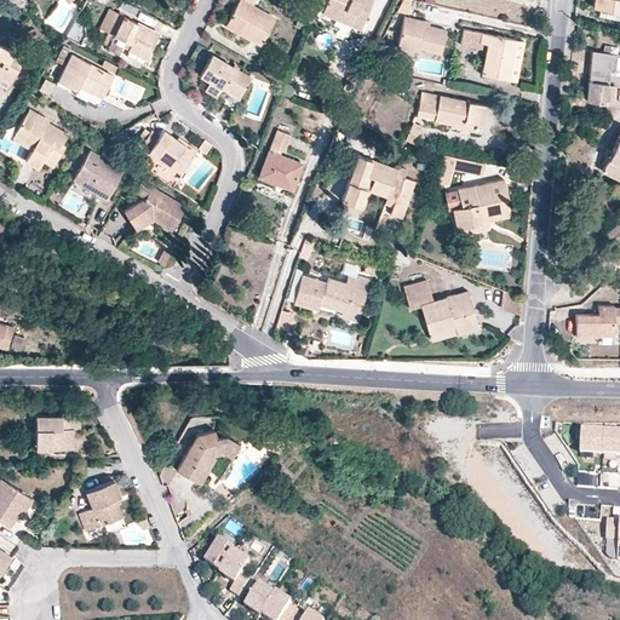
[(260,45),(280,7),(267,0),(239,0),(225,26),(260,45)]
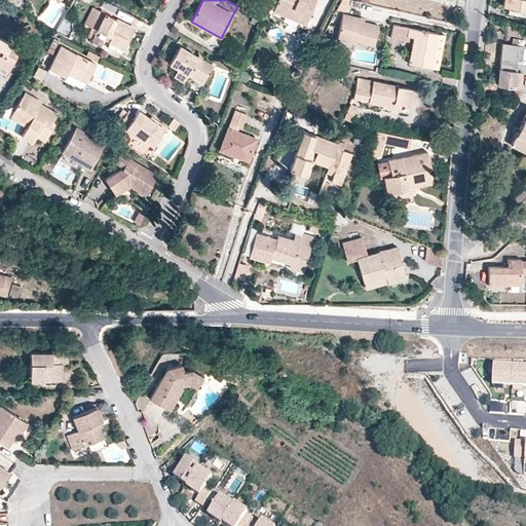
[(277,0),(273,11),(305,24),(314,0),(277,0)]
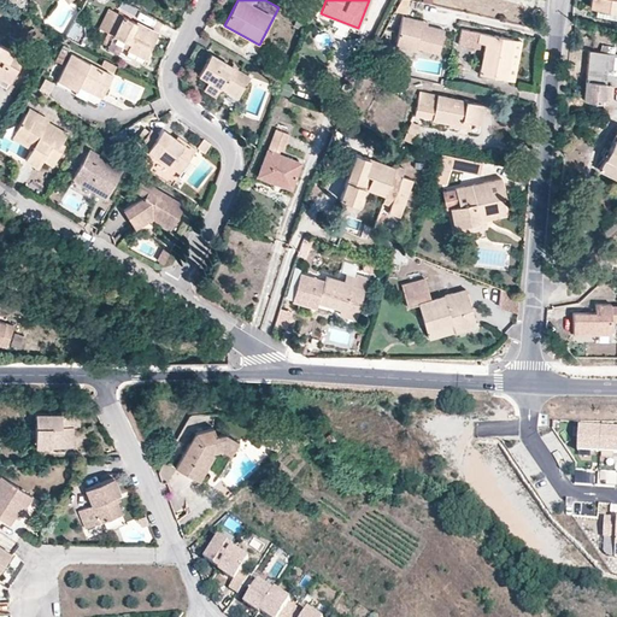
[(406,13),(409,0),(399,0),(394,11),(406,13)]
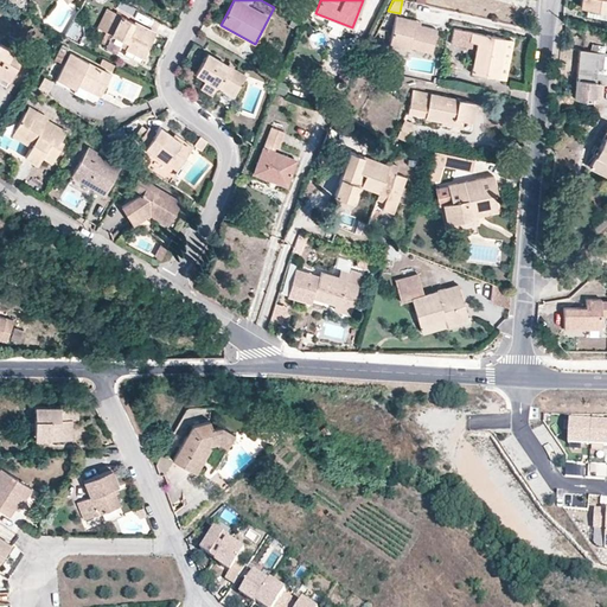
[(606,10),(606,0),(580,0),(580,6),(587,7),(606,10)]
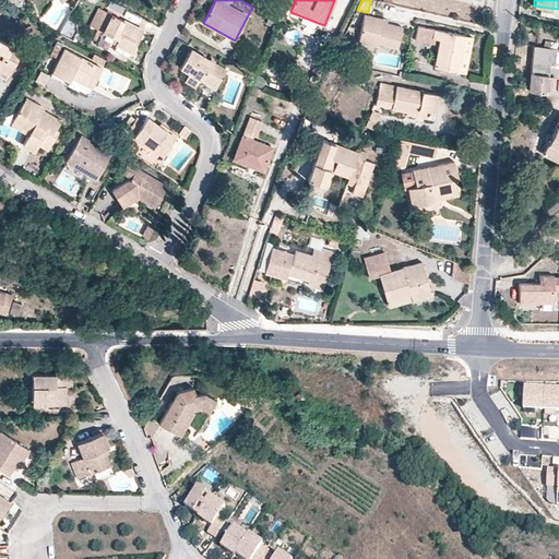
[(110,1),(107,6),(116,10),(119,6),(110,1)]
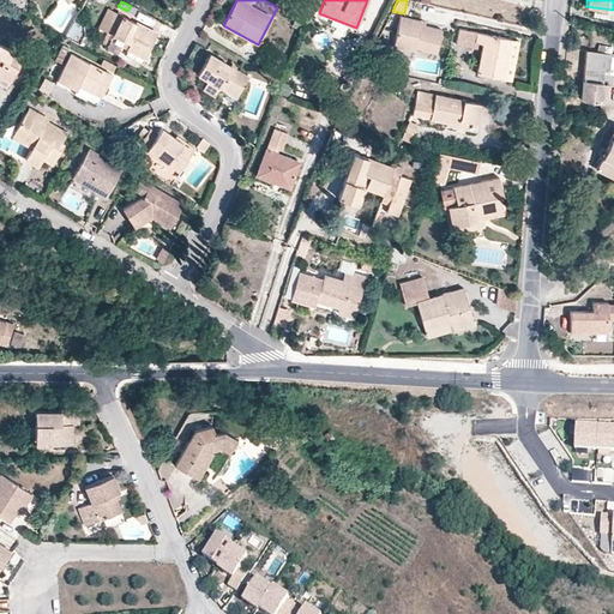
[(613,18),(613,10),(594,7),(593,16),(613,18)]
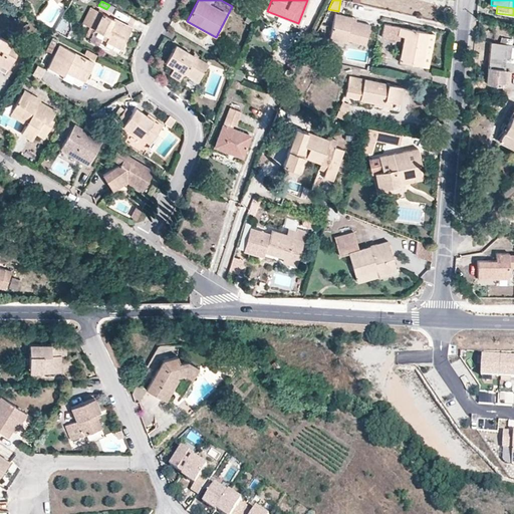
[(90,7),(82,22),(87,25),(95,9),(90,7)]
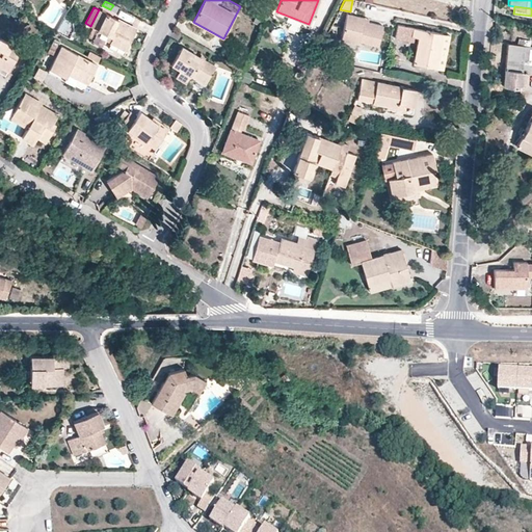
[(136,29),(99,9),(90,26),(112,37),(110,42),(126,50),(136,29)]
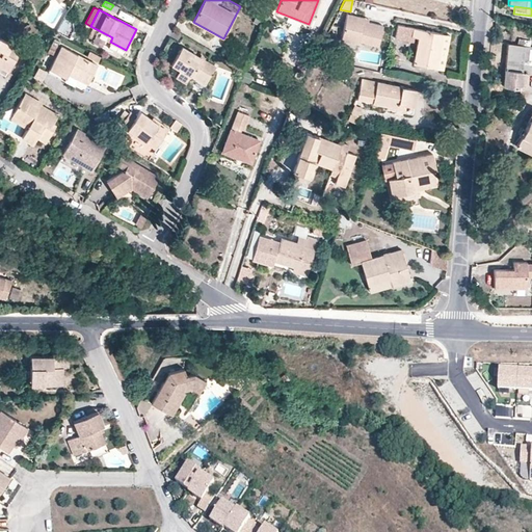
[(365,21),(366,18),(347,14),(341,40),(360,44),(360,42),(378,46),(383,25),(368,22),(365,21)]
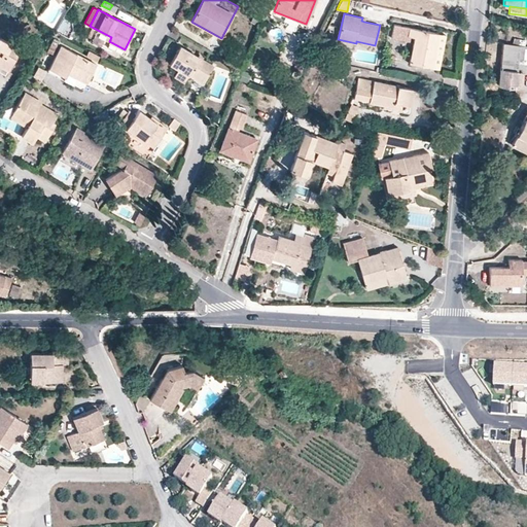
[(431,68),(438,33),(394,24),(392,38),(410,41),(411,36),(414,37),(409,63),(431,68)]
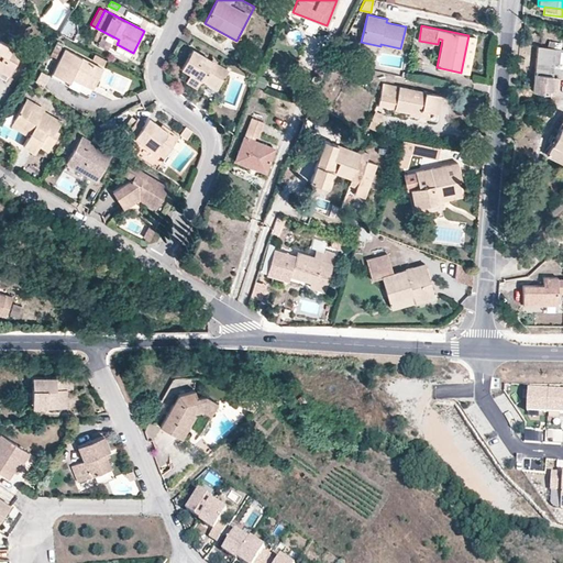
[(468,74),(476,36),(468,35),(461,73),(468,74)]
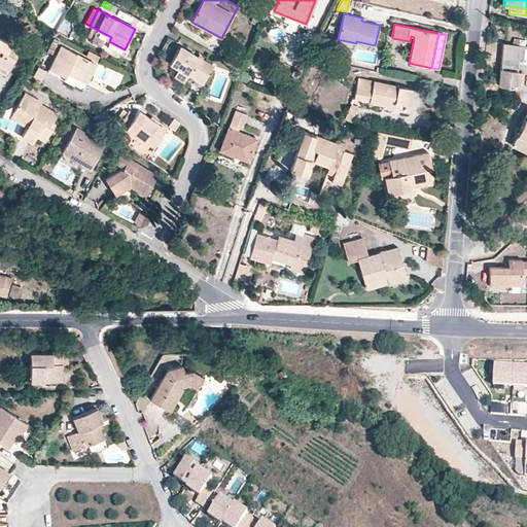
[(0,66),(7,70),(20,49),(0,37),(0,66)]
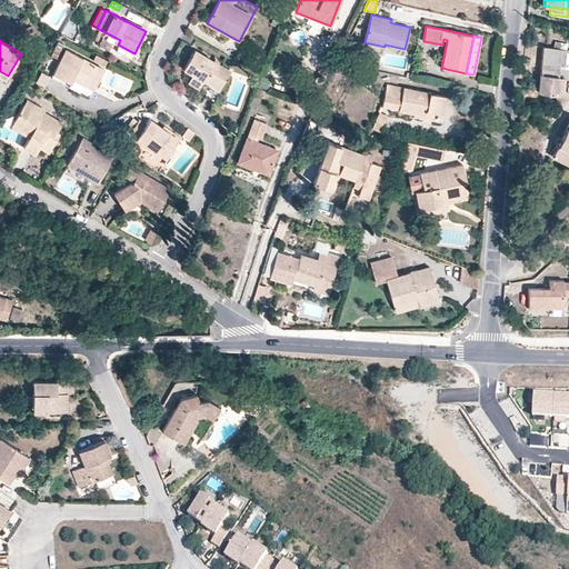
[(58,59),(65,46),(58,41),(51,55),(58,59)]
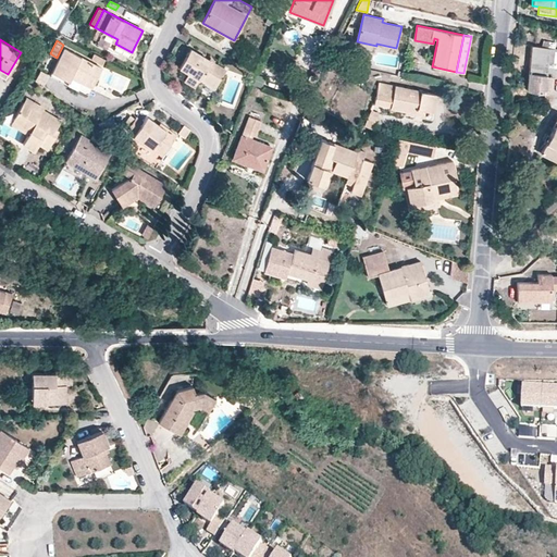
[(556,66),(556,47),(532,46),(528,90),(546,93),(547,76),(548,66),(556,66)]
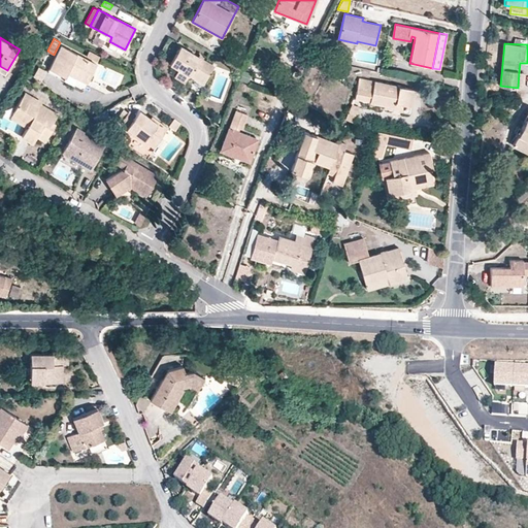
[(86,84),(96,64),(61,45),(48,68),(64,76),(66,73),(86,84)]
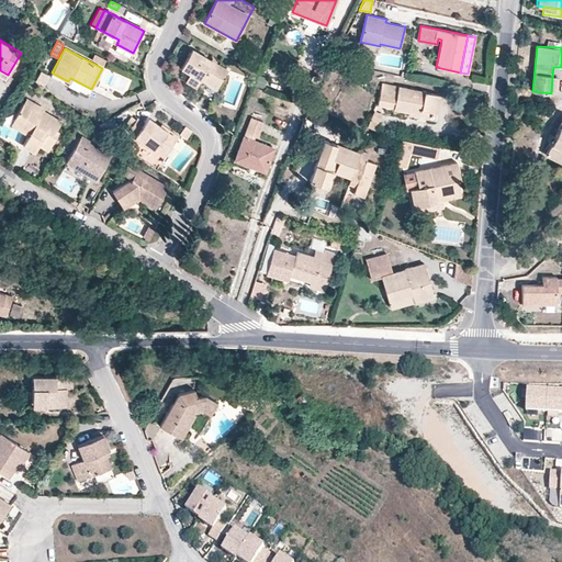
[(227,70),(192,48),(180,68),(190,74),(186,80),(197,88),(201,80),(216,89),(227,70)]
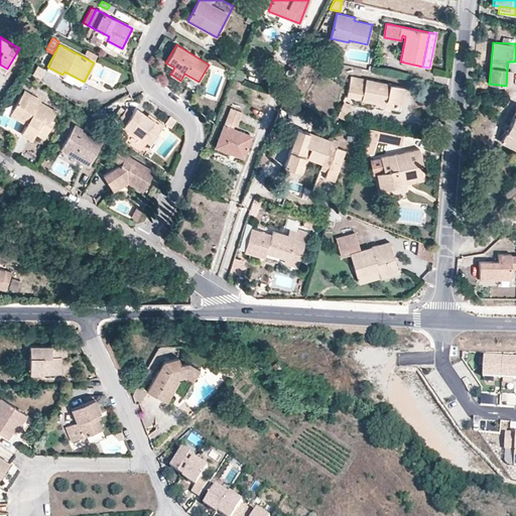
[(98,54),(87,49),(85,54),(95,60),(98,54)]
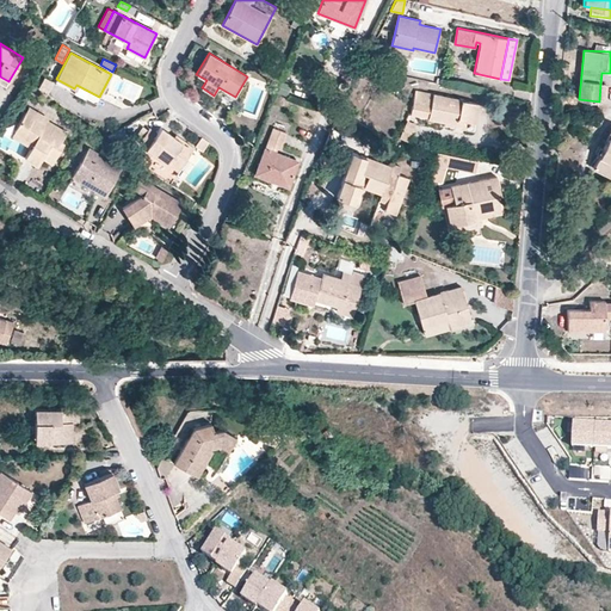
[(571,74),(571,63),(562,62),(561,74),(571,74)]
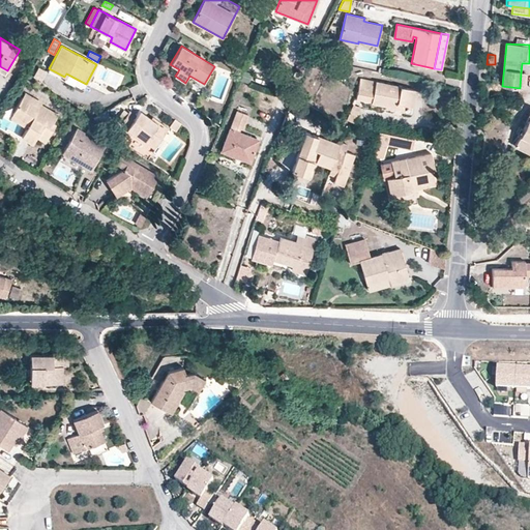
[(36,65),(30,74),(37,79),(43,69),(36,65)]
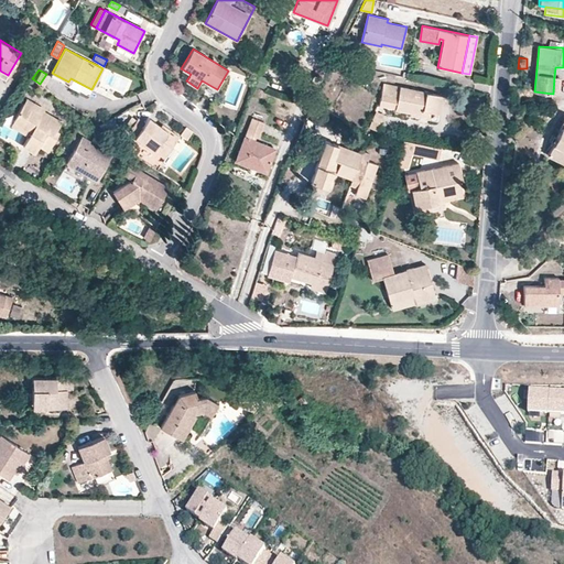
[(377,71),(369,69),(367,78),(375,79),(377,71)]
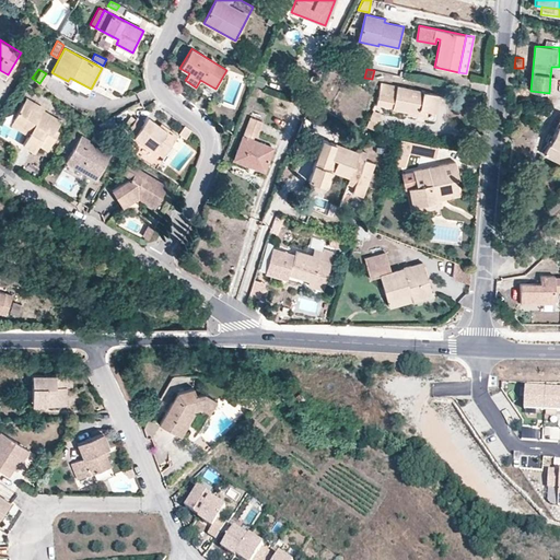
[(263,88),(267,78),(258,76),(255,84),(263,88)]
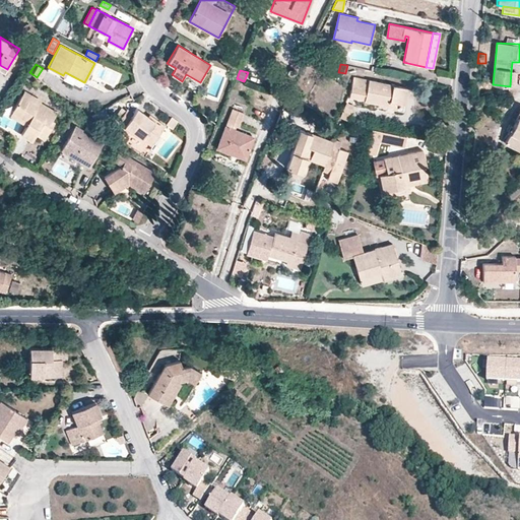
[(84,82),(65,72),(62,78),(81,88),(84,82)]
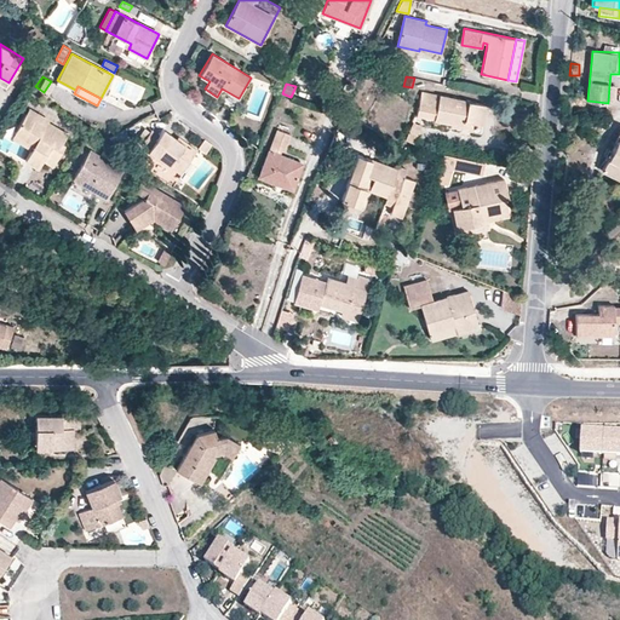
[(438,102),(440,96),(422,91),(420,98),(438,102)]
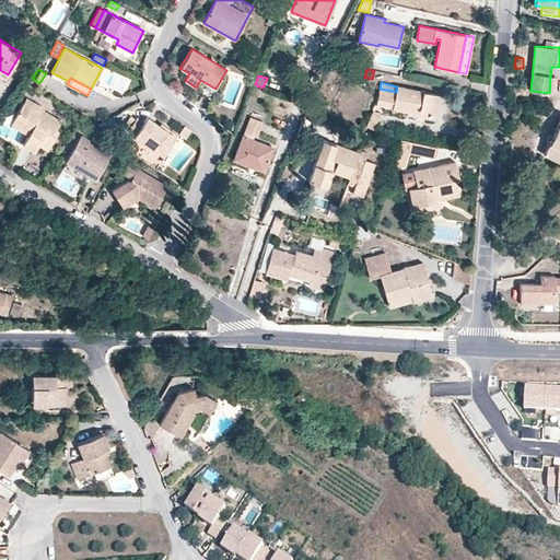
[(441,95),(397,86),(396,92),(380,89),(376,105),(427,115),(428,111),(438,113),(441,95)]
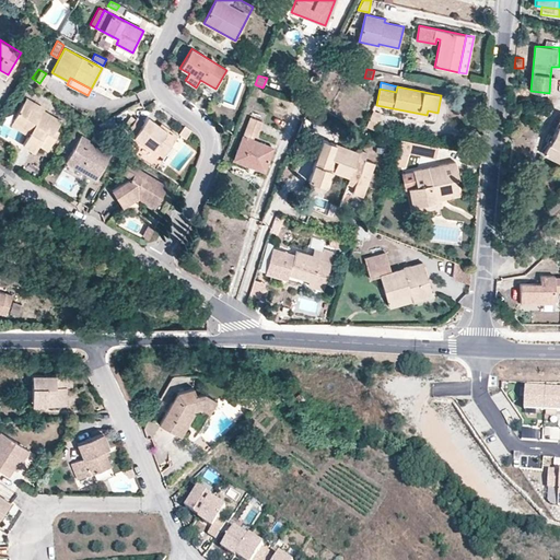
[(263,102),(266,94),(259,91),(256,98),(263,102)]
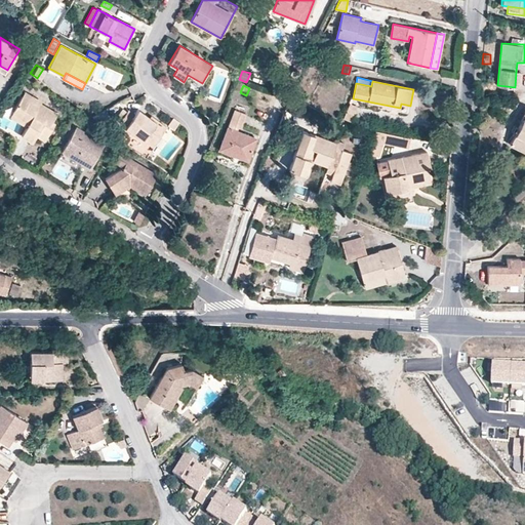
[(53,121),(57,113),(41,104),(42,102),(25,91),(12,112),(29,122),(27,126),(21,135),(32,142),(36,135),(44,140),(55,122),(53,121)]
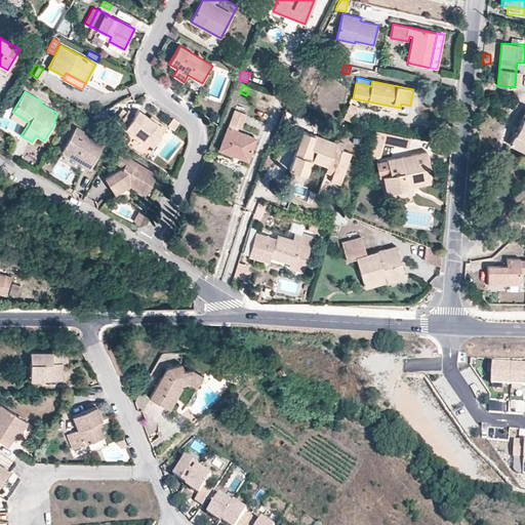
[(352,122),(359,107),(350,103),(342,118),(352,122)]
